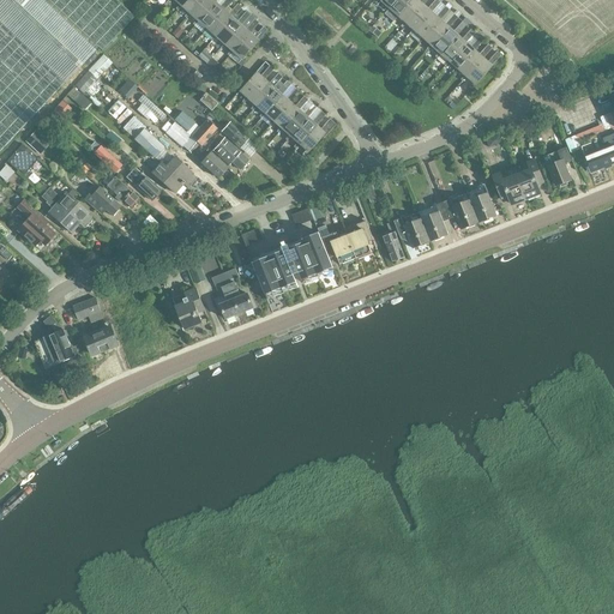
[(116,0),(0,0),(0,151),(98,47),(102,50),(134,17),(116,0)]
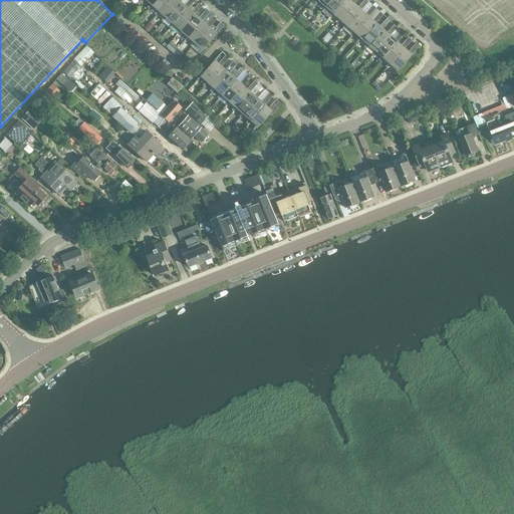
[(156,0),(152,6),(159,12),(169,0),(156,0)]
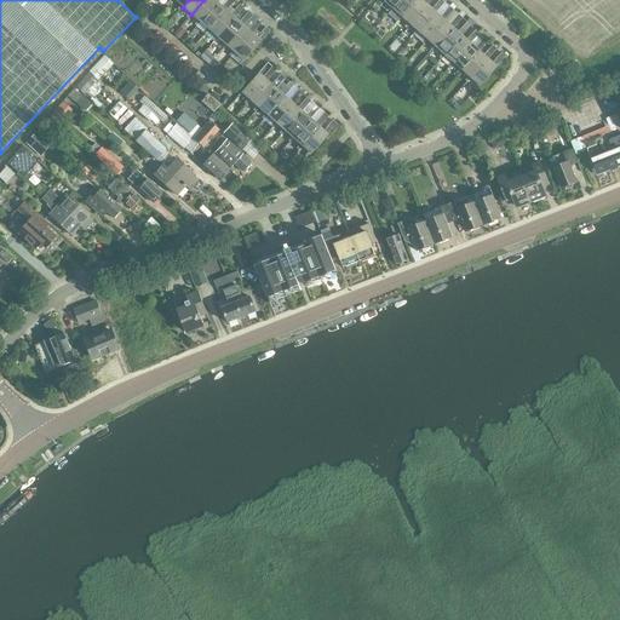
[(204,0),(191,15),(200,22),(218,3),(219,0),(204,0)]
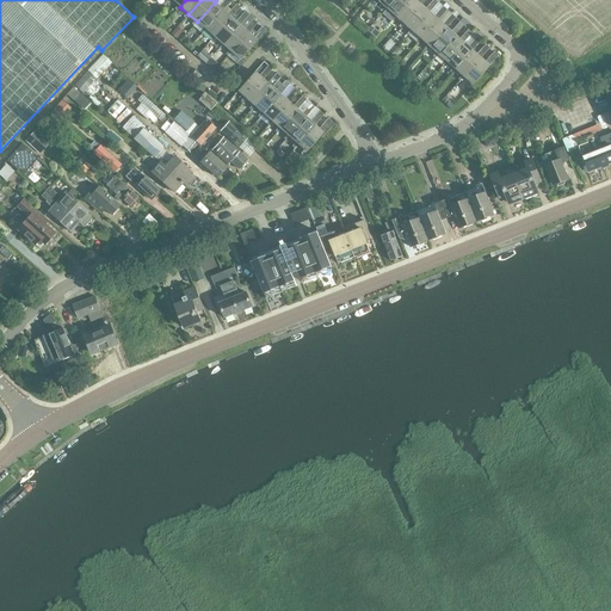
[(215,2),(197,22),(205,30),(223,10),(232,0),(223,0),(218,6),(215,2)]
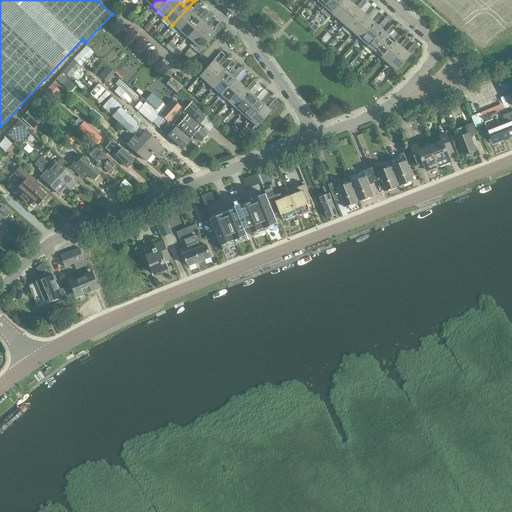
[(332,13),(343,0),(330,0),(324,7),(324,6),(323,7),(324,8),(320,11),(328,18),(331,14),(331,13),(332,13)]
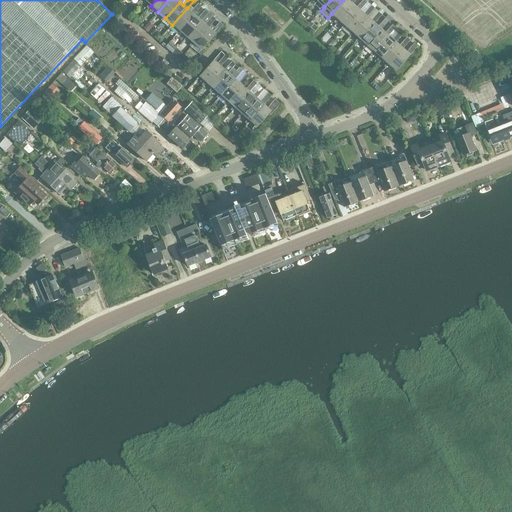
[(338,20),(353,4),(356,0),(349,0),(348,0),(343,0),(332,13),(331,13),(331,14),(338,20)]
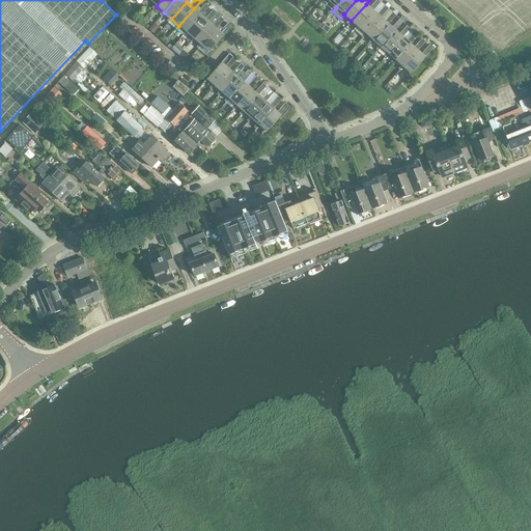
[(359,27),(373,10),(381,2),(379,0),(375,0),(369,7),(366,4),(351,21),(358,28),(359,27)]
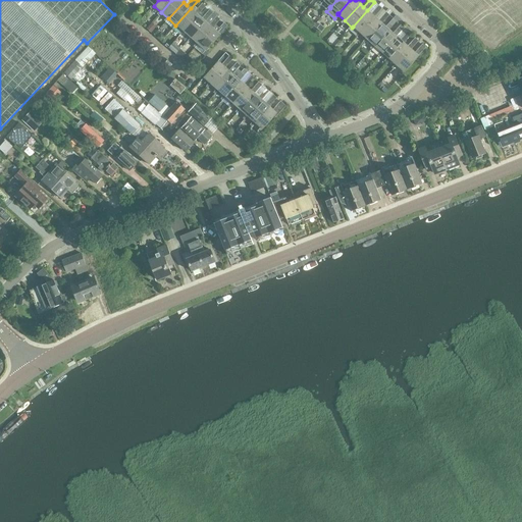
[(191,8),(175,25),(183,32),(198,14),(205,6),(202,3),(194,11),(191,8)]
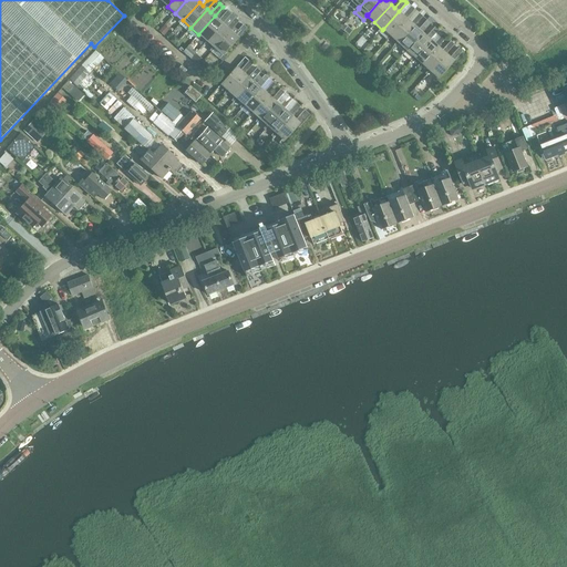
[(391,35),(406,18),(415,9),(411,6),(403,14),(399,11),(383,29),(382,30),(390,37),(391,35)]
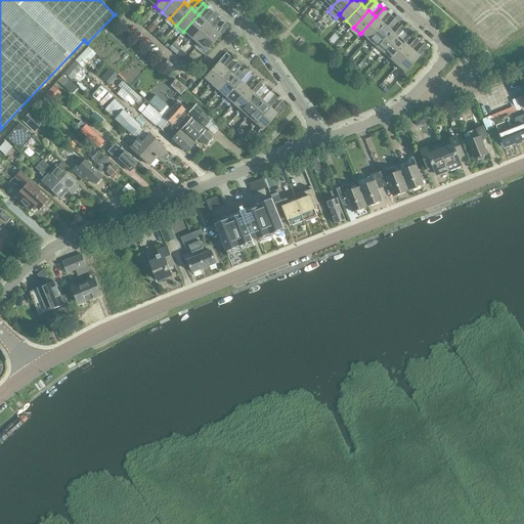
[(199,14),(183,32),(190,38),(206,22),(213,13),(210,9),(203,18),(199,14)]
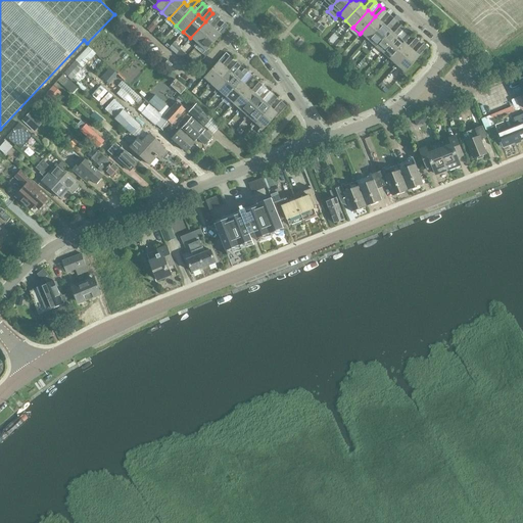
[(368,39),(382,24),(390,14),(386,11),(379,19),(375,16),(361,33),(360,34),(367,40),(368,39)]
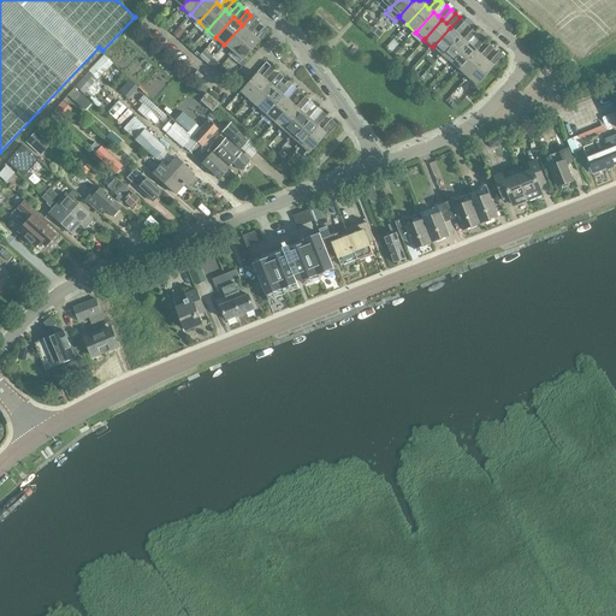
[(242,25),(224,45),(234,53),(250,33),(252,33),(260,23),(255,19),(247,29),(242,25)]
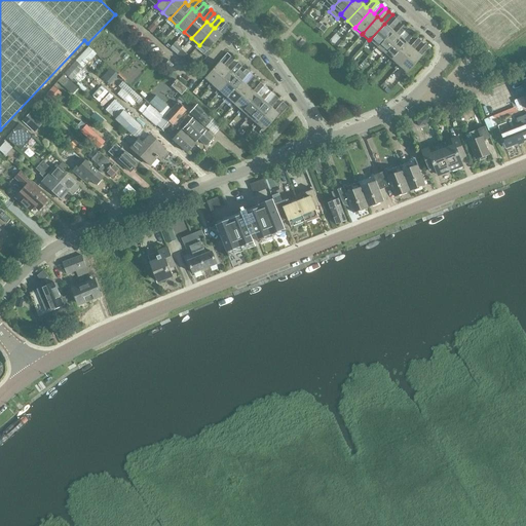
[(377,46),(391,30),(400,22),(396,17),(388,27),(384,24),(370,39),(369,40),(376,47),(377,45),(377,46)]
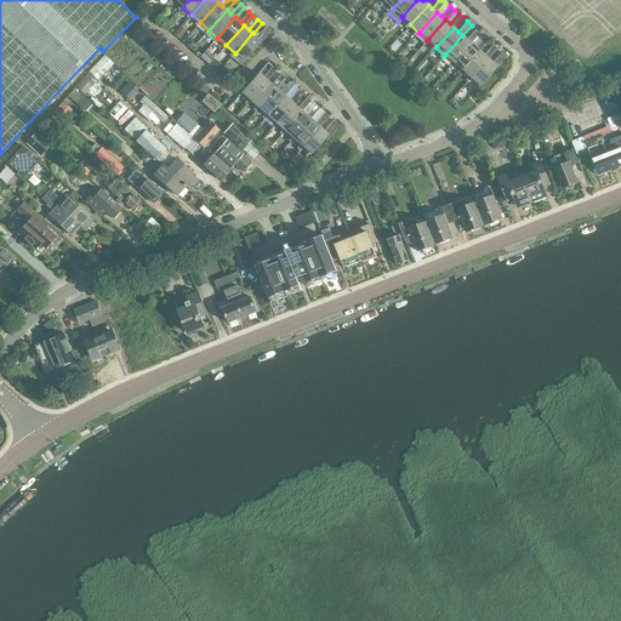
[(180,39),(187,32),(181,27),(174,34),(180,39)]
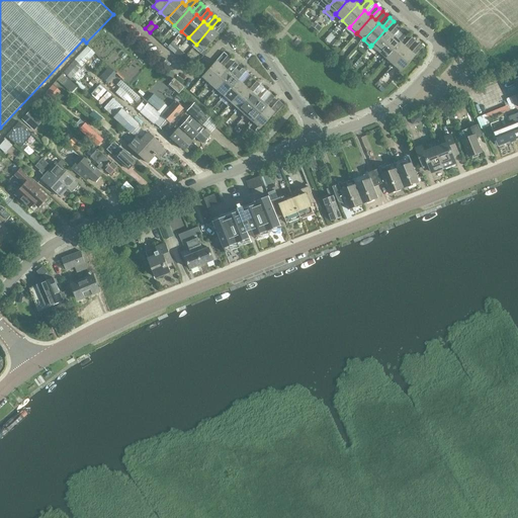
[(210,27),(196,45),(203,51),(219,33),(226,25),(222,22),(214,30),(211,27),(210,27)]
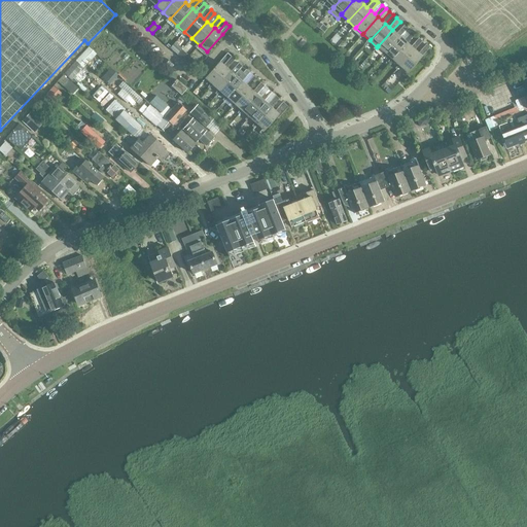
[(324,32),(328,28),(323,24),(319,28),(324,32)]
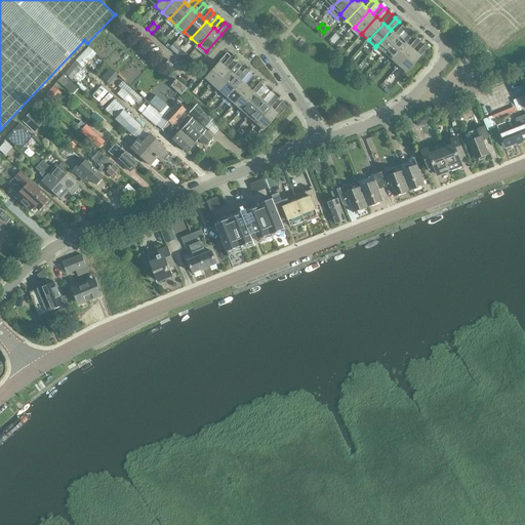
[(385,52),(399,36),(406,28),(402,25),(395,33),(391,30),(376,46),(376,45),(375,47),(384,53),(384,52),(385,52)]
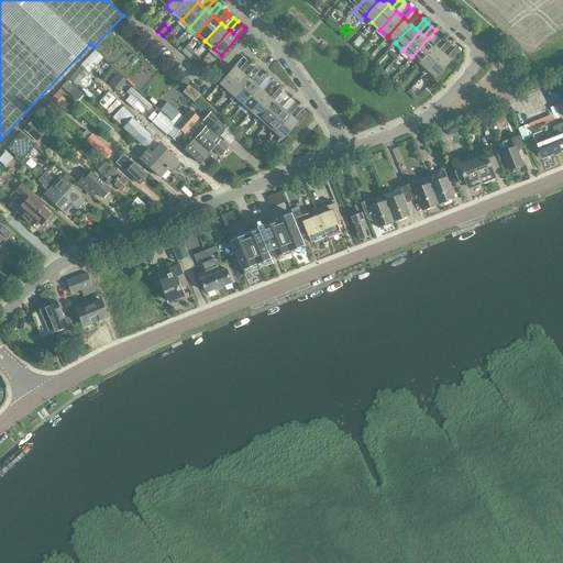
[(420,63),(435,46),(443,36),(440,33),(431,42),(428,39),(412,56),(411,56),(411,57),(419,64),(419,63),(420,63)]
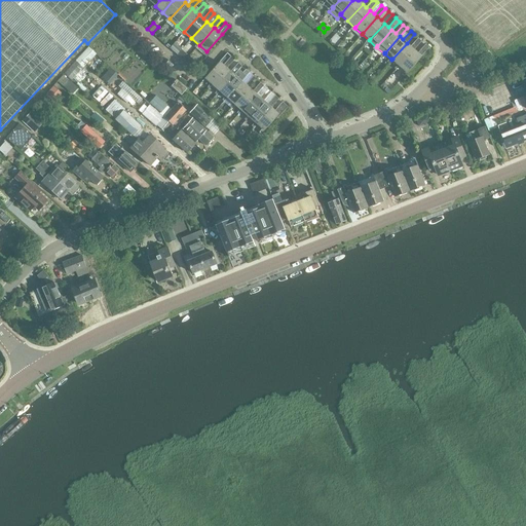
[(162,42),(166,37),(161,33),(157,37),(162,42)]
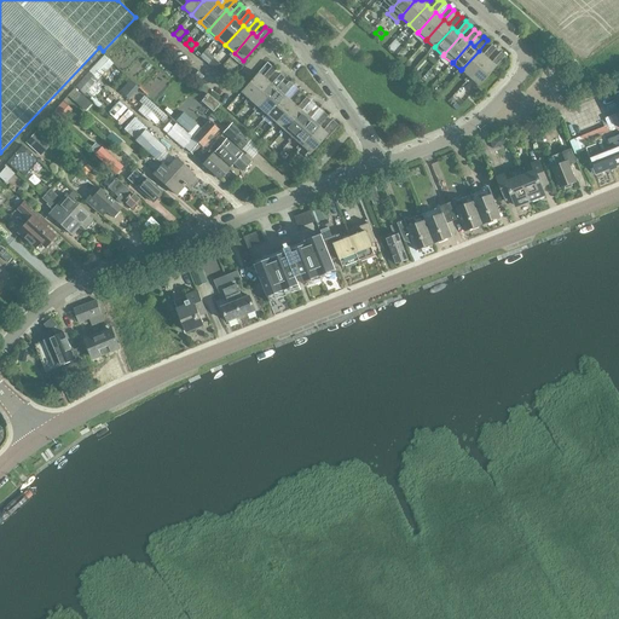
[(469,79),(487,58),(496,48),(492,44),(482,55),(479,51),(462,69),(461,69),(461,70),(469,79)]
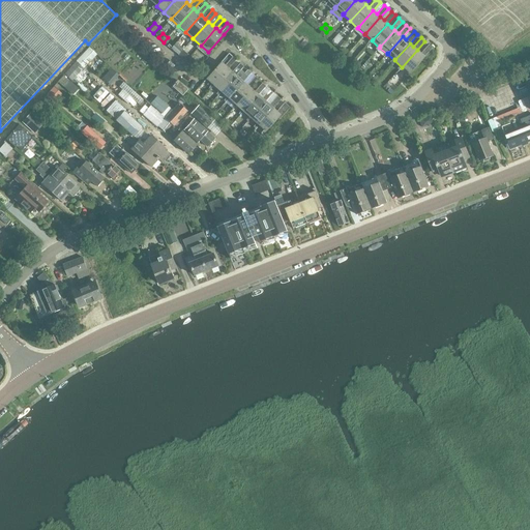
[(420,53),(417,50),(402,67),(409,74),(424,56),(433,48),(429,43),(420,53)]
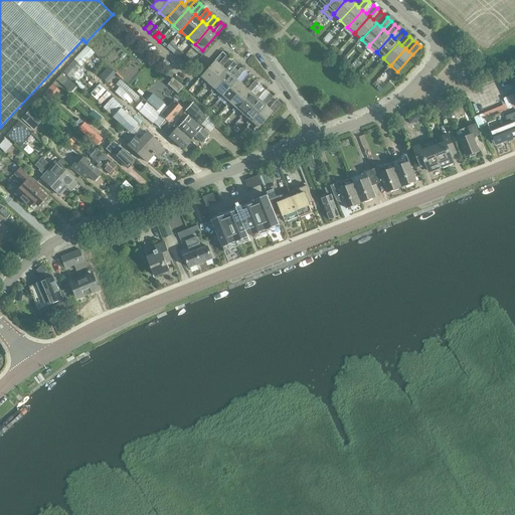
[(81,65),(94,53),(87,46),(74,59),(81,65)]
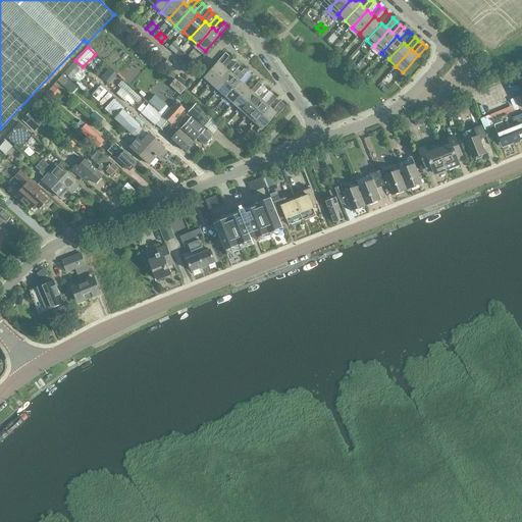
[(210,85),(225,67),(232,59),(231,57),(229,56),(221,64),(220,63),(218,61),(217,60),(203,77),(210,85)]
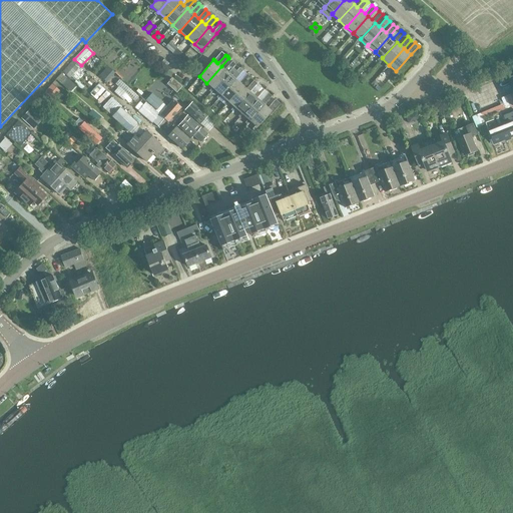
[(81,65),(74,59),(62,72),(70,78),(81,65)]
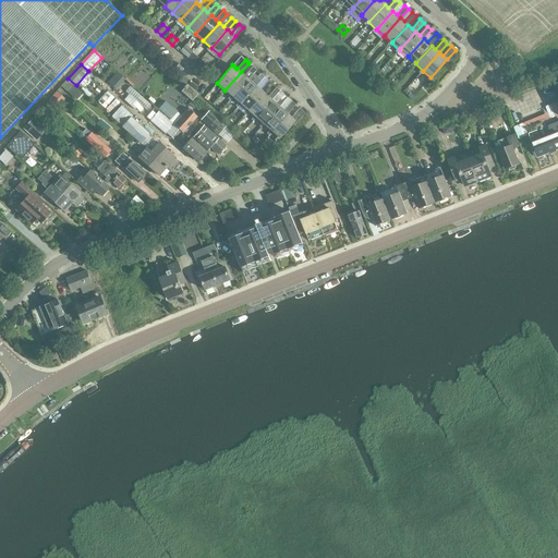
[(232,97),(249,79),(256,70),(255,69),(253,67),(245,75),(243,74),(241,72),(225,91),(232,97)]
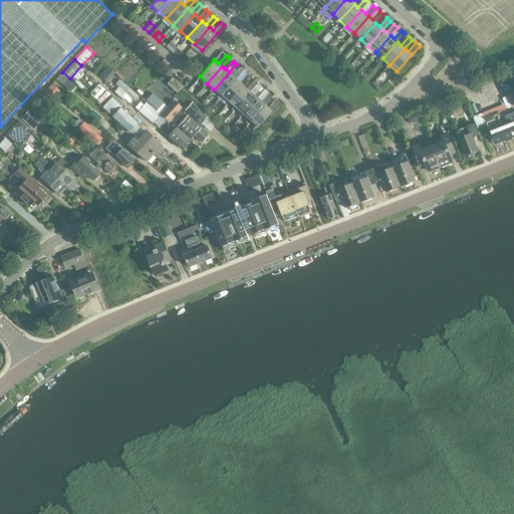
[(106,82),(115,72),(107,66),(99,75),(106,82)]
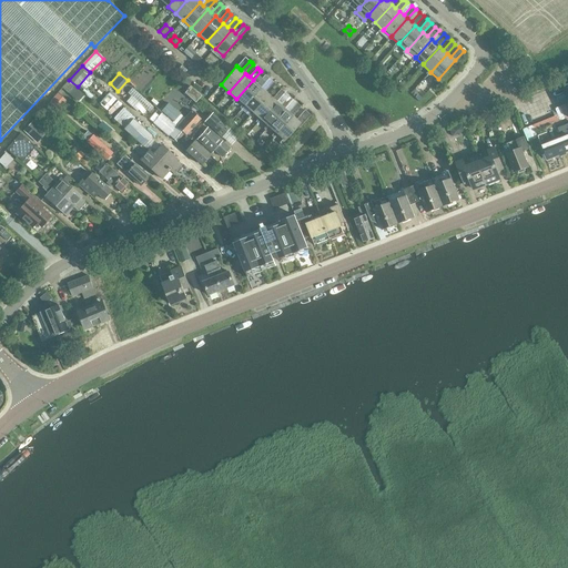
[(244,105),(261,88),(269,78),(267,77),(265,74),(257,84),(255,83),(253,80),(236,99),(244,105)]
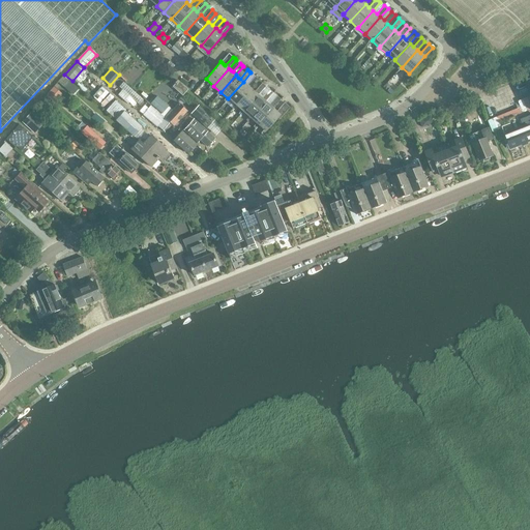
[(236,106),(251,88),(259,80),(257,78),(255,77),(247,85),(246,84),(243,82),(228,98),(236,106)]
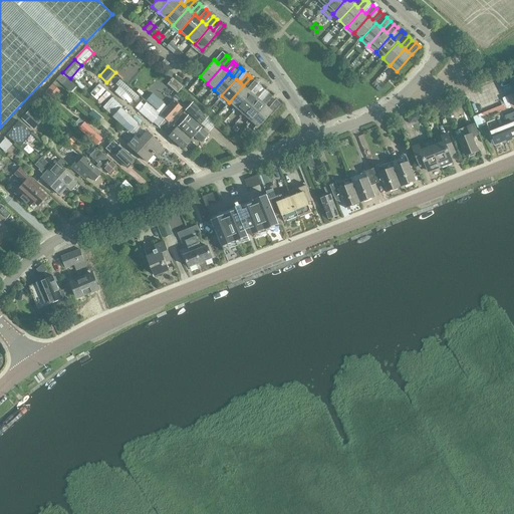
[(66,89),(71,85),(66,81),(68,79),(64,76),(58,82),(66,89)]
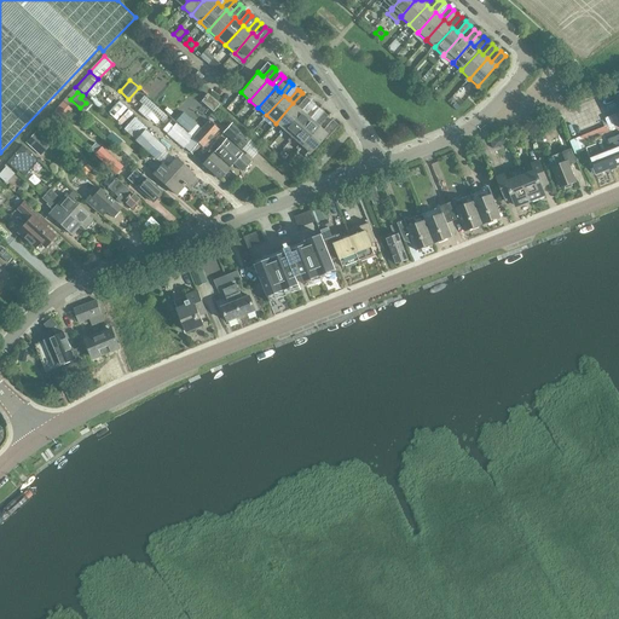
[(208,93),(207,94),(206,94),(203,97),(204,98),(201,100),(213,113),(220,104),(208,93)]
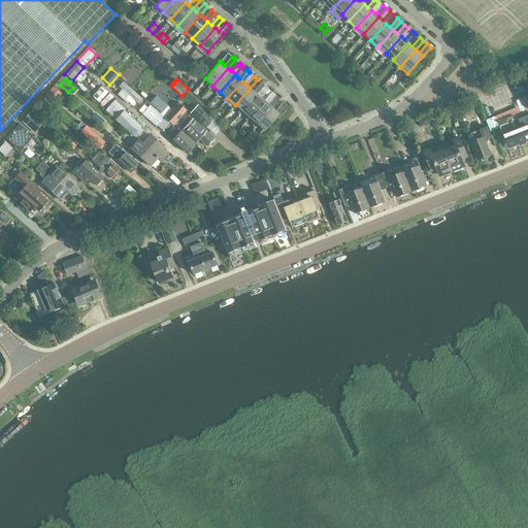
[(119,87),(138,103),(142,99),(123,81),(119,87)]
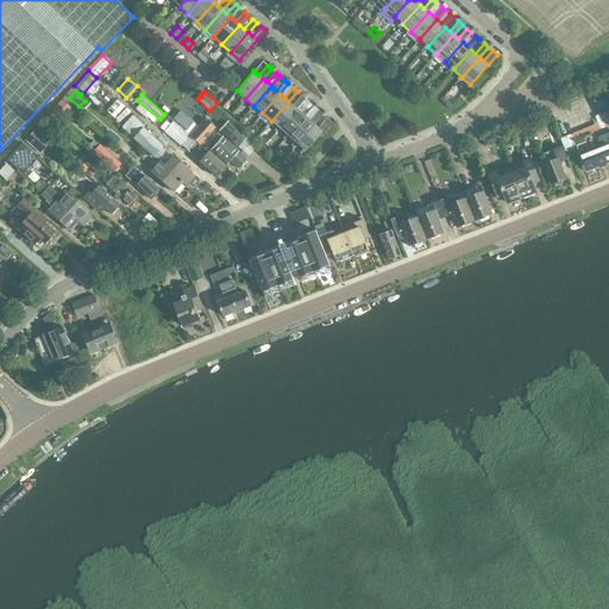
[(98,106),(101,102),(92,95),(88,99),(98,106)]
